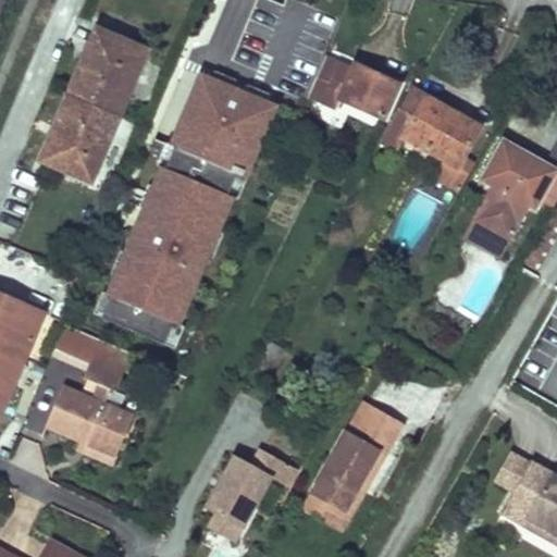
[(118,115),(145,51),(97,32),(90,49),(97,51),(90,67),(84,64),(70,96),(118,115)]
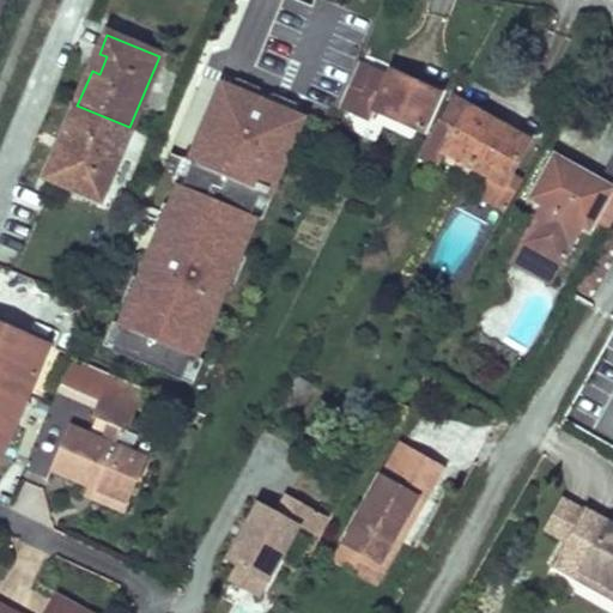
[(107,56),(99,54),(92,71),(99,74),(107,56)]
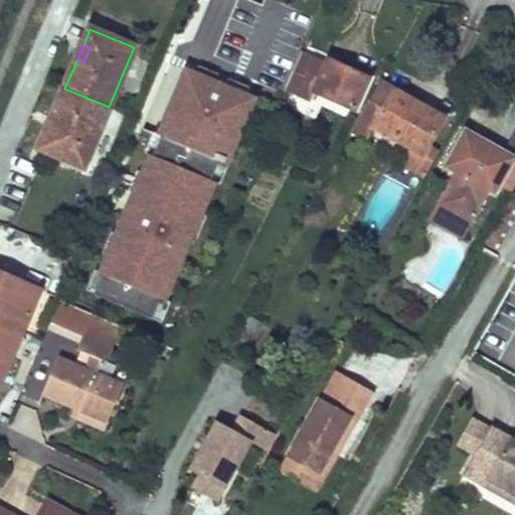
[(311,100),(315,92),(354,110),(368,78),(328,60),(325,65),(299,54),(285,88),(311,100)]
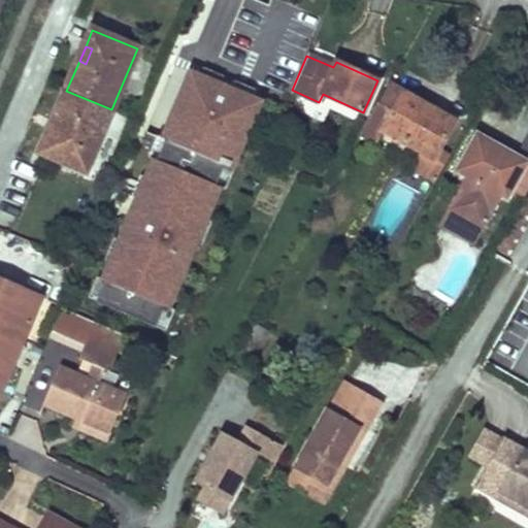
[(167,58),(144,110),(173,123),(176,116),(186,120),(178,137),(219,155),(229,132),(223,130),(230,114),(235,117),(243,96),(182,69),(183,65),(167,58)]
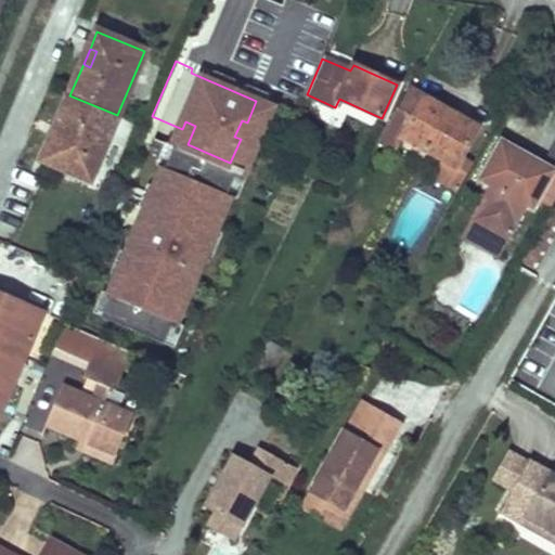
[(408,88),(379,141),(396,150),(402,138),(441,159),(455,167),(461,158),(478,127),(408,88)]
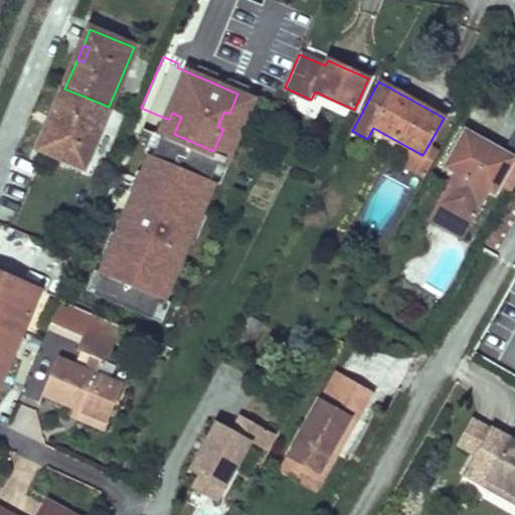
[(83,166),(109,107),(64,89),(52,117),(59,120),(53,134),(47,131),(40,148),(83,166)]
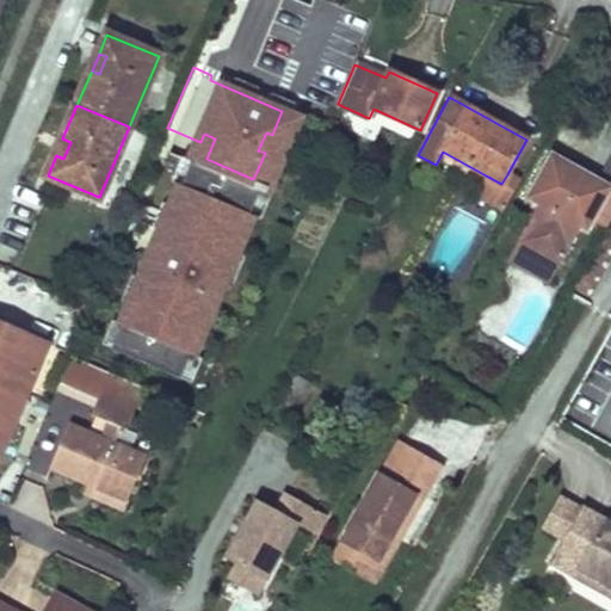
[(272,135),(266,133),(258,150),(265,153),(272,135)]
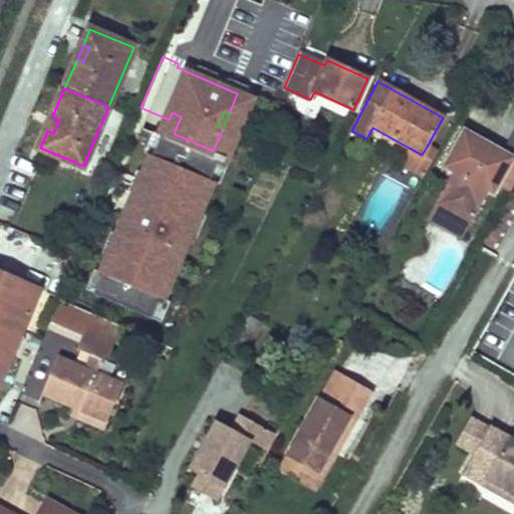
[(52,116),(47,131),(53,134),(59,119),(52,116)]
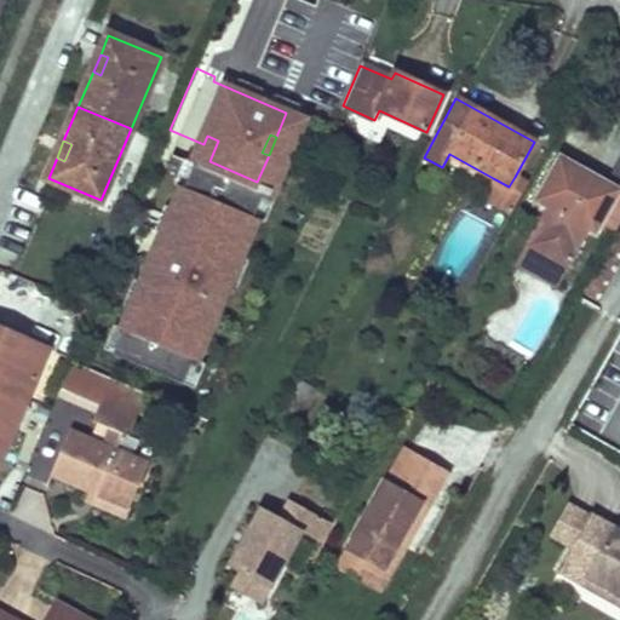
[(560,156),(556,164),(572,172),(575,165),(560,156)]
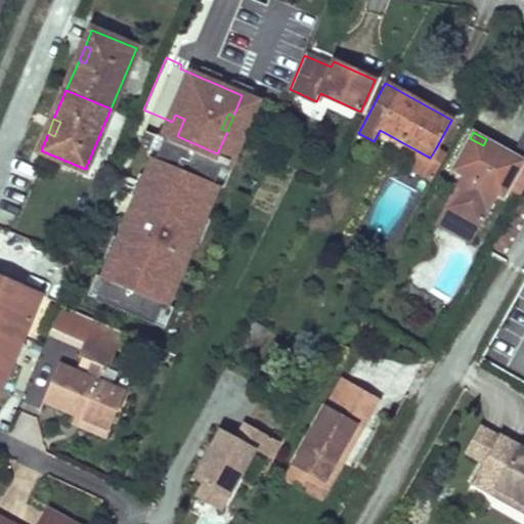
[(483,145),(470,138),(452,170),(461,174),(443,207),(479,226),(496,194),(503,198),(509,188),(520,195),(523,188),(523,158),(523,160),(486,139),(483,145)]
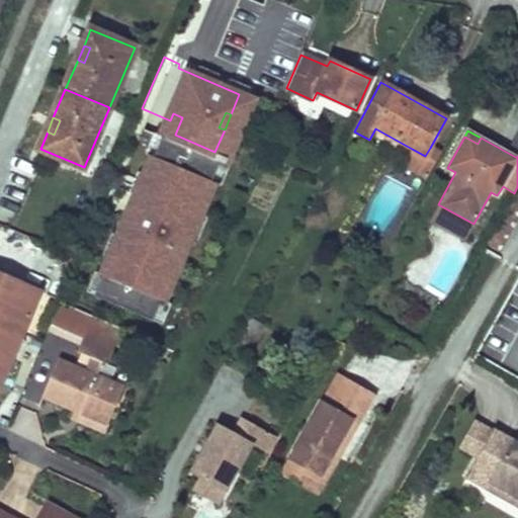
[(440,153),(430,148),(425,156),(412,149),(403,165),(426,178),(440,153)]
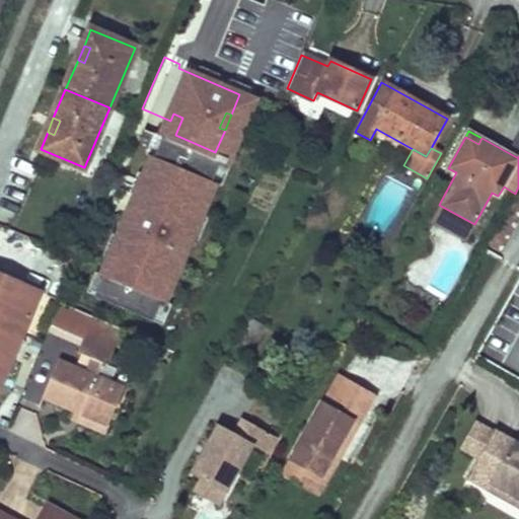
[(152,153),(101,272),(170,304),(221,182),(152,153)]
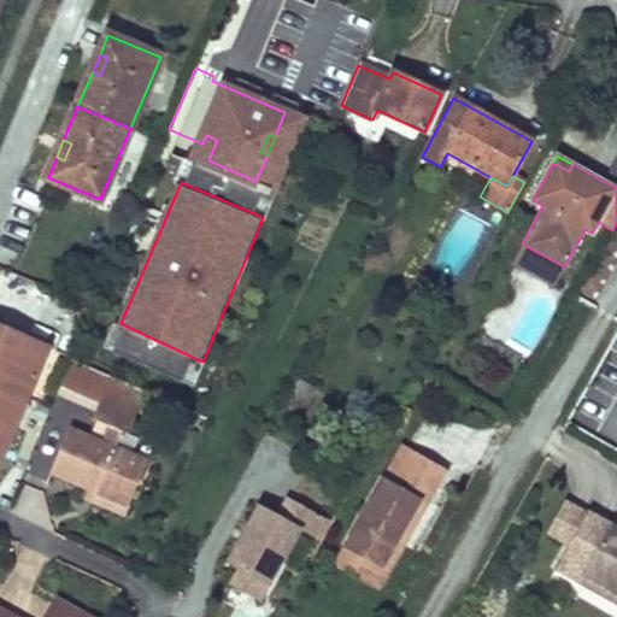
[(564,266),(522,244),(511,262),(554,285),(564,266)]
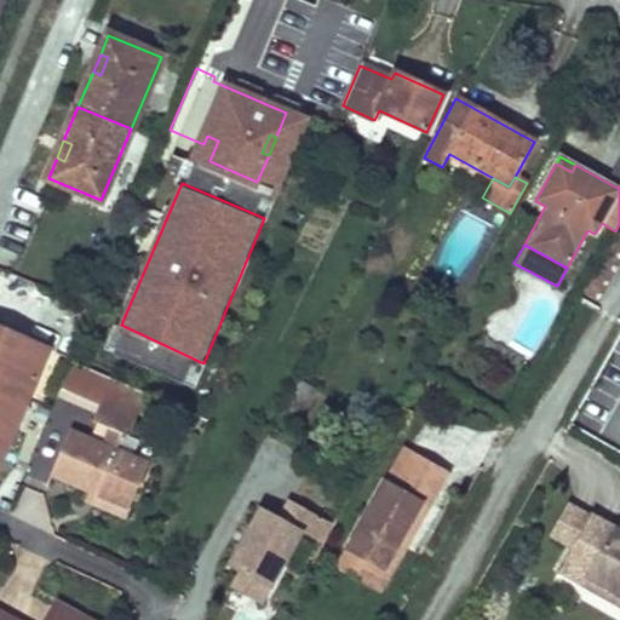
[(0,328),(0,459),(1,460),(47,349),(0,328)]
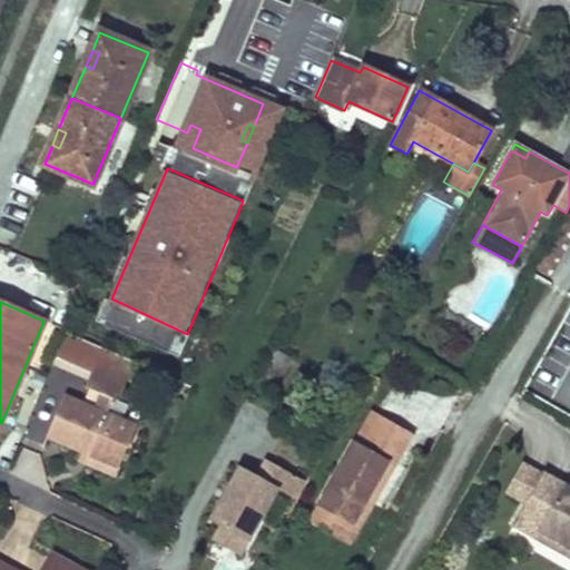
[(100,350),(91,369),(125,382),(133,364),(100,350)]
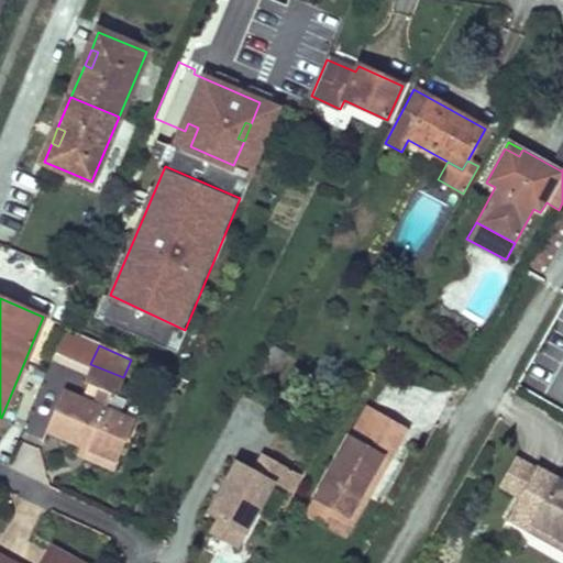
[(273,345),(255,377),(269,385),(287,353),(273,345)]
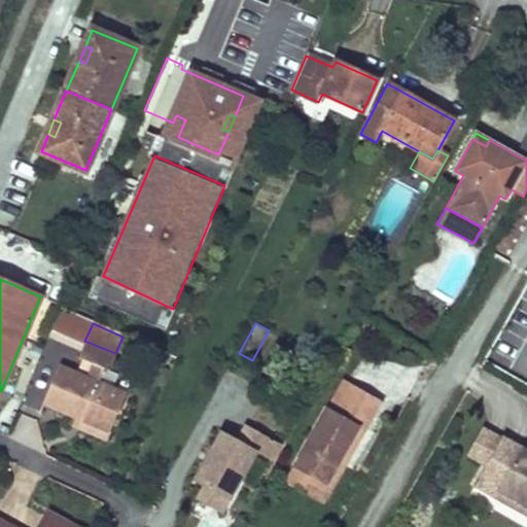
[(59,365),(43,402),(76,417),(90,422),(86,430),(106,440),(126,393),(112,388),(118,374),(108,370),(115,353),(84,341),(78,357),(93,363),(86,377),(59,365)]
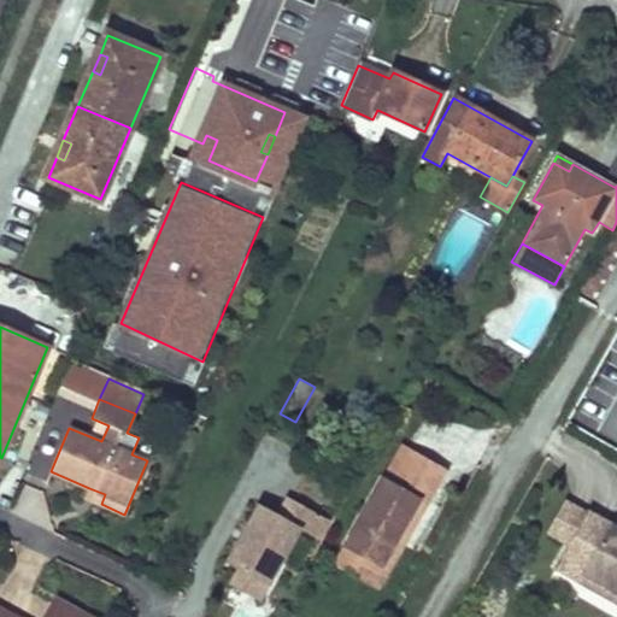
[(404,445),(385,477),(393,482),(412,450),(404,445)]
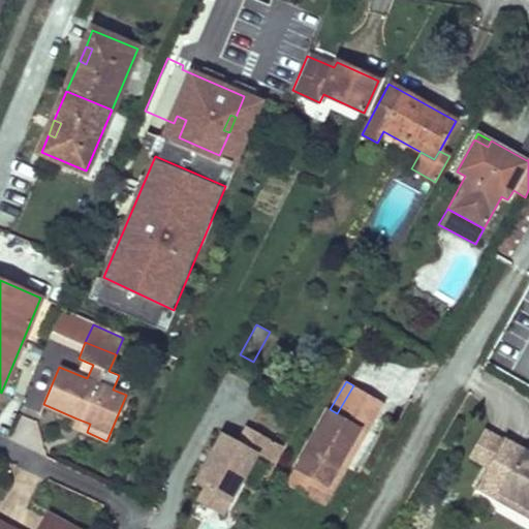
[(330,409),(296,469),(306,474),(298,490),(323,504),(347,464),(341,461),(360,428),(366,431),(382,402),(353,385),(337,413),(330,409)]
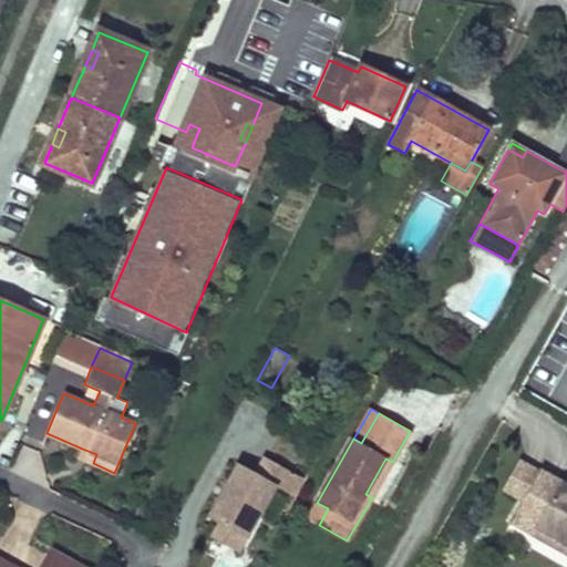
[(96,454),(82,449),(79,457),(93,463),(96,454)]
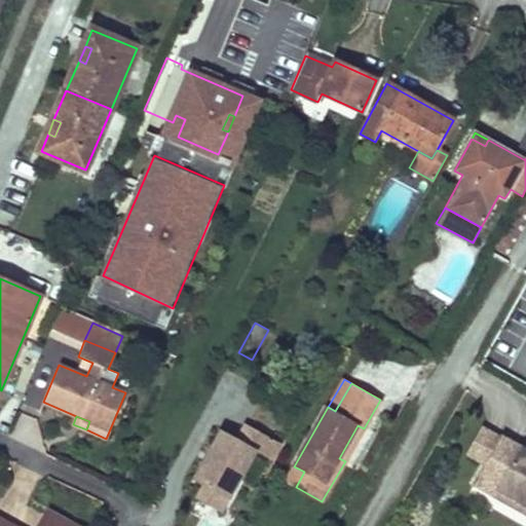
[(222,430),(194,481),(203,486),(228,499),(255,451),(273,461),(283,445),(247,425),(238,440),(222,430)]
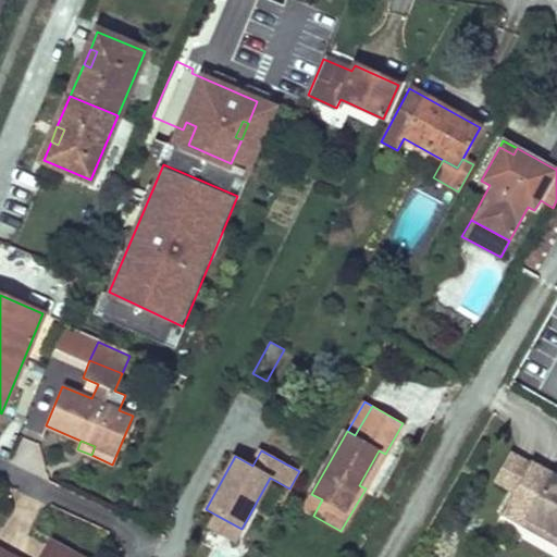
[(359,485),(366,489),(385,454),(379,450),(359,485)]
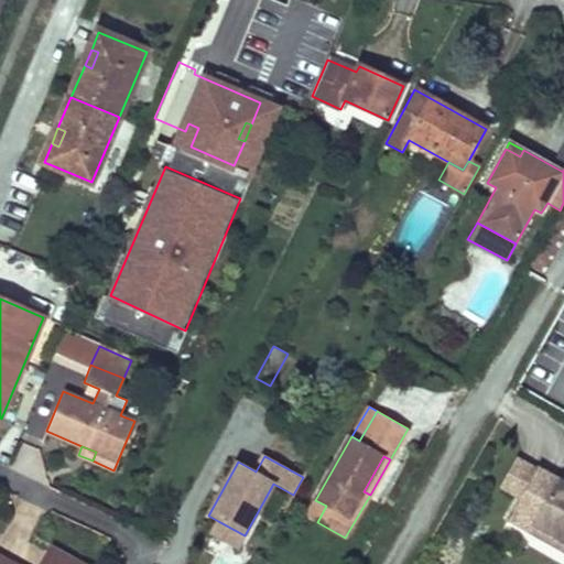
[(563,480),(539,466),(508,520),(530,533),(534,525),(563,542),(563,480)]
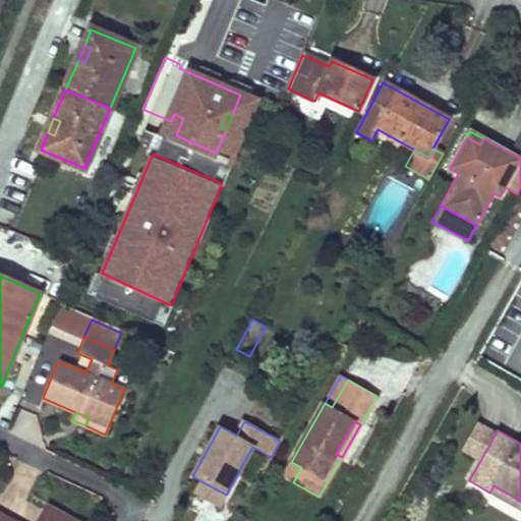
[(283,476),(293,482),(301,467),(291,462),(283,476)]
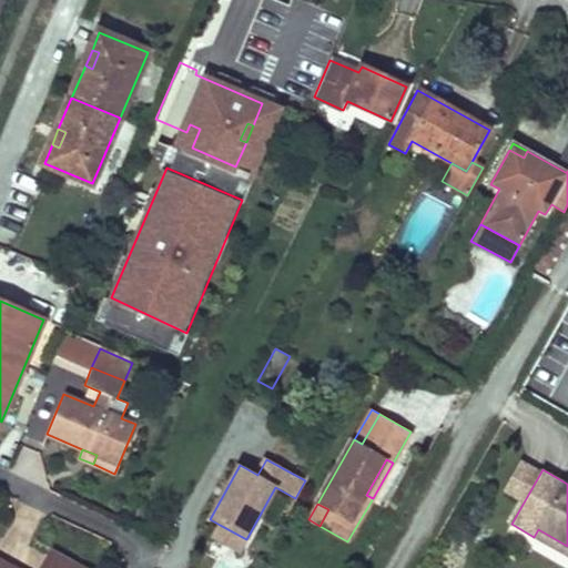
[(220,525),(212,538),(239,553),(246,539),(220,525)]
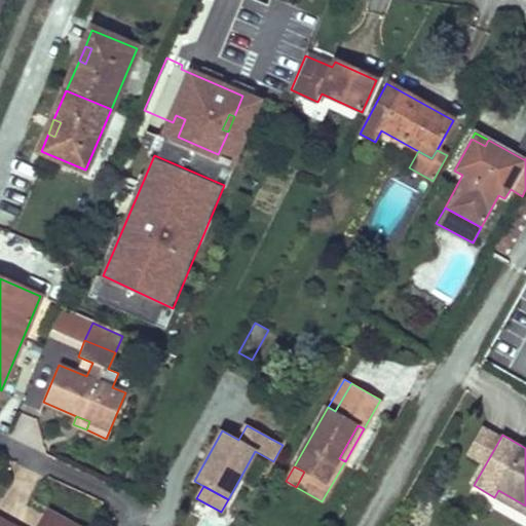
[(525,505),(498,490),(494,497),(525,515),(525,505)]
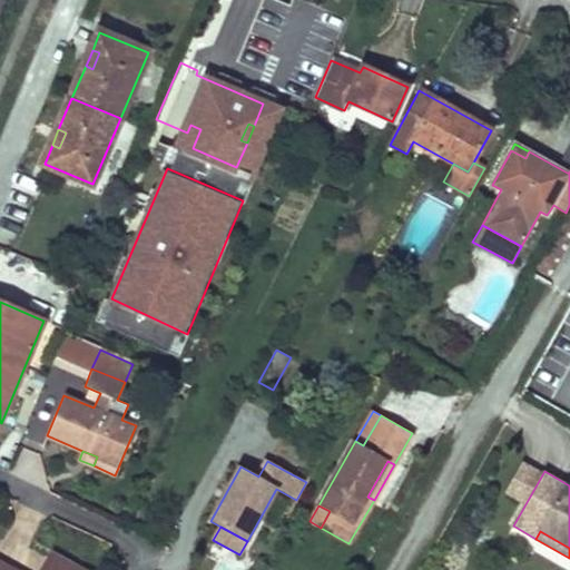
[(11,569),(0,563),(0,569),(81,569),(50,553),(40,569),(11,569)]
